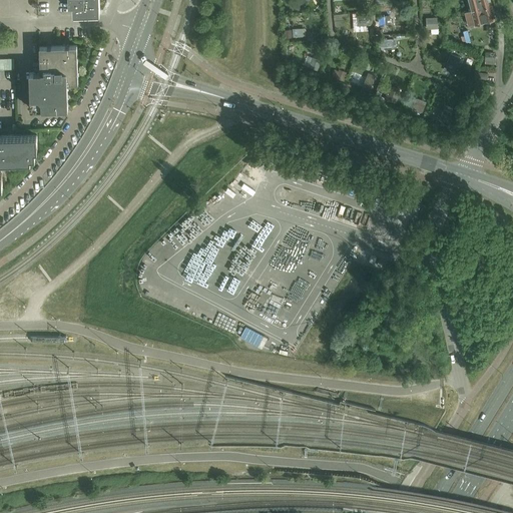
[(99,0),(69,0),(69,2),(73,2),(73,13),(100,12),(99,0)]
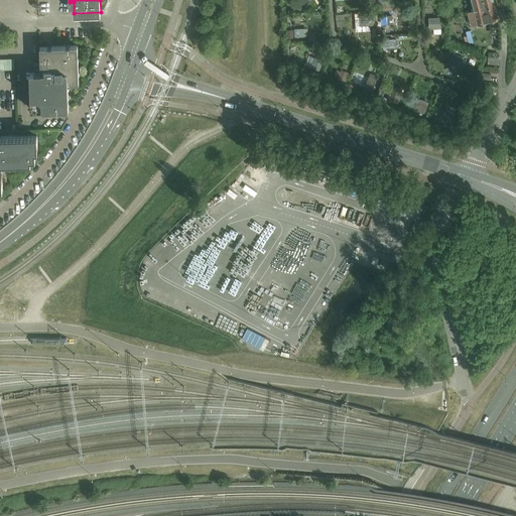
[(495,5),(493,0),(473,0),(476,10),(476,11),(495,5)]
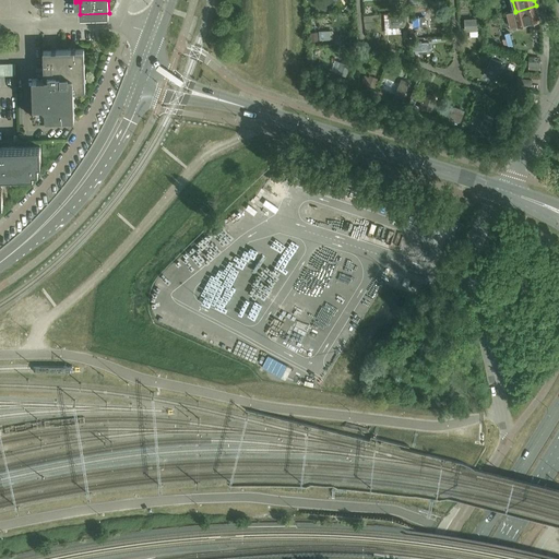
[(515,12),(515,11),(508,13),(512,28),(540,21),(536,6),(515,12)]
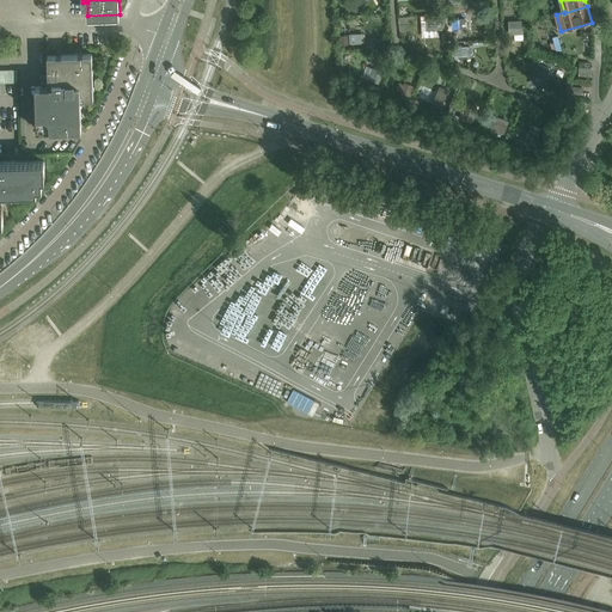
[(448,20),(448,29),(453,29),(470,28),(470,18),(465,19),(448,20)]
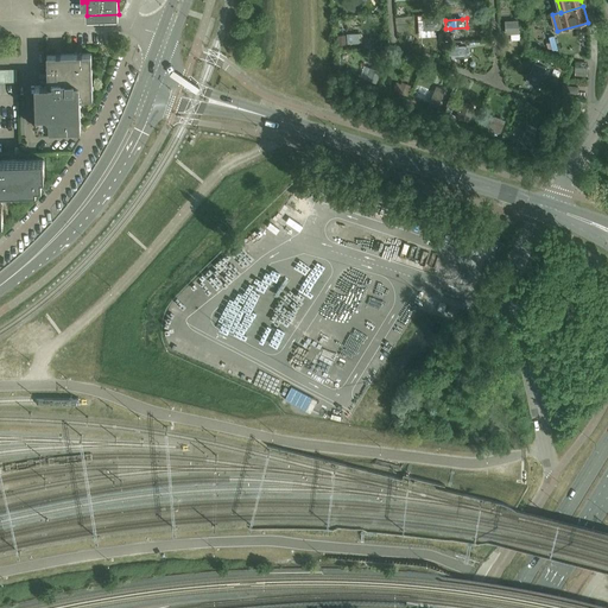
[(439,30),(438,20),(423,20),(424,31),(436,30),(439,30)]
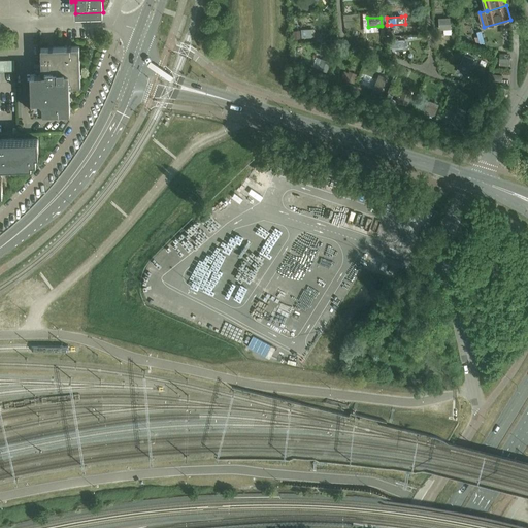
[(439,30),(451,30),(451,18),(438,19),(439,30)]
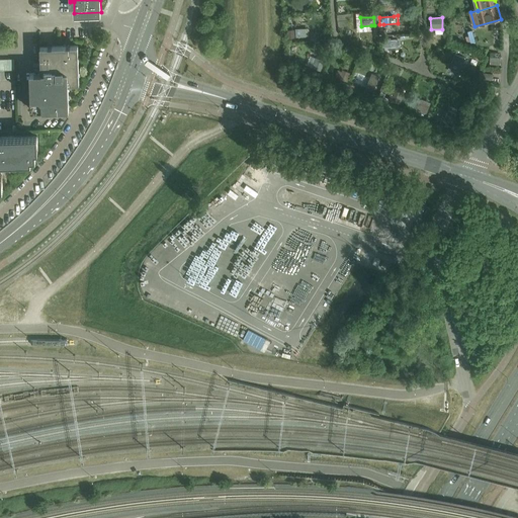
[(309,36),(308,28),(295,29),(296,37),(309,36)]
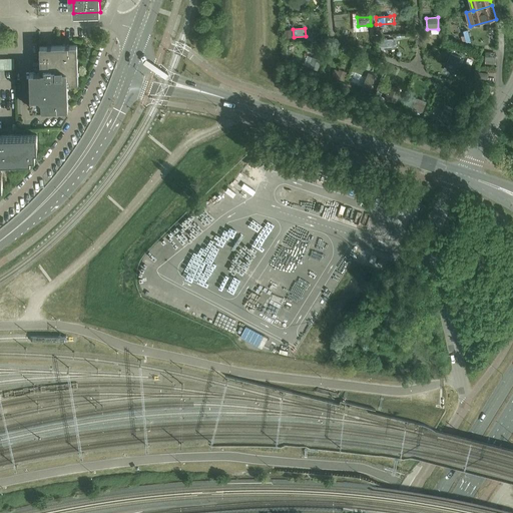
[(392,47),(391,39),(380,40),(381,50),(385,50),(385,48),(392,47)]
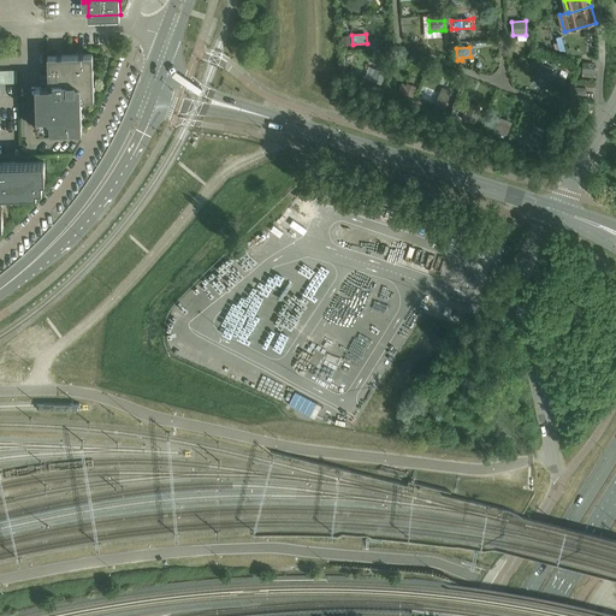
[(93,54),(48,55),(49,86),(36,87),(37,131),(82,130),(81,100),(94,99),(93,54)]
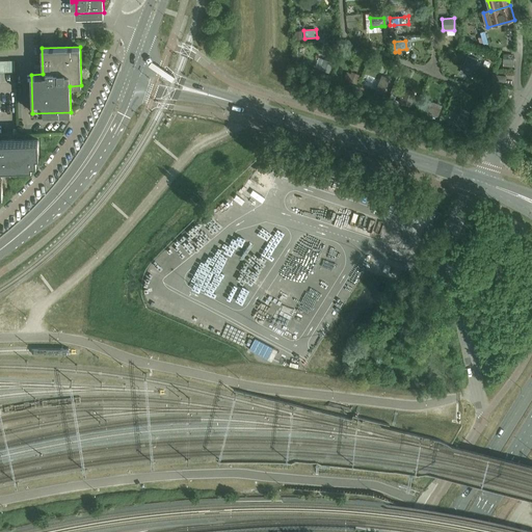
[(514,55),(504,54),(503,68),(513,68),(514,55)]
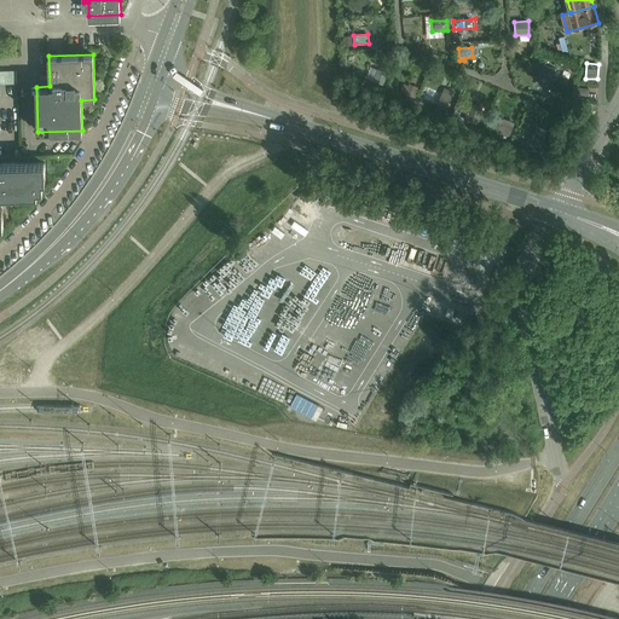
[(551,80),(555,69),(543,65),(539,75),(551,80)]
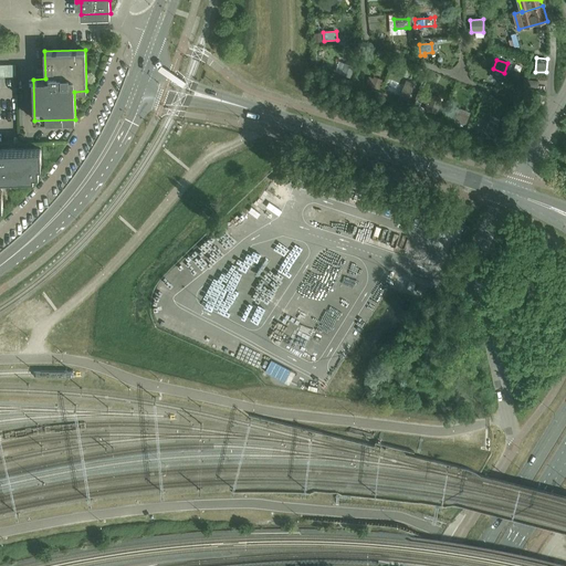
[(355,66),(346,63),(345,64),(342,74),(341,74),(350,77),(355,66)]
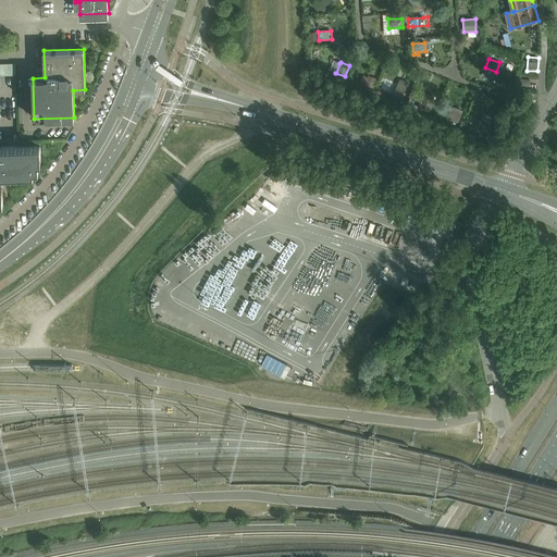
[(15,63),(0,63),(0,75),(15,75),(15,63)]
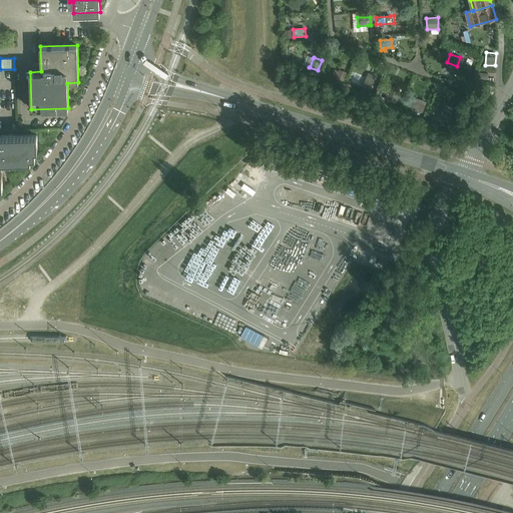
[(345,80),(348,74),(338,71),(336,77),(345,80)]
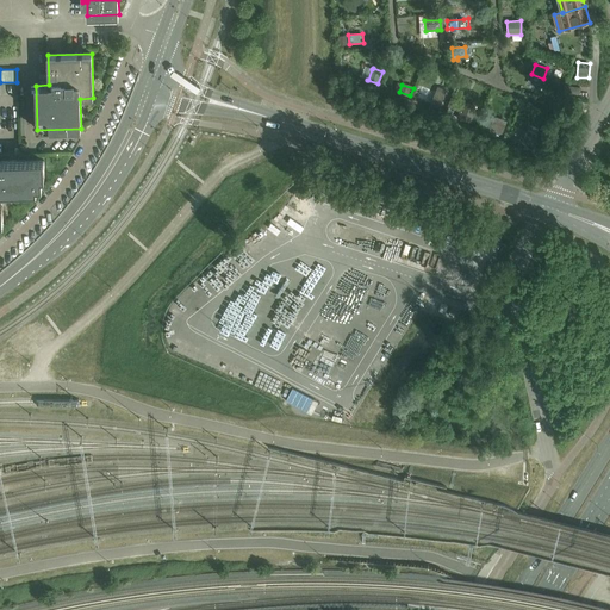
[(446,94),(436,89),(430,105),(440,109),(446,94)]
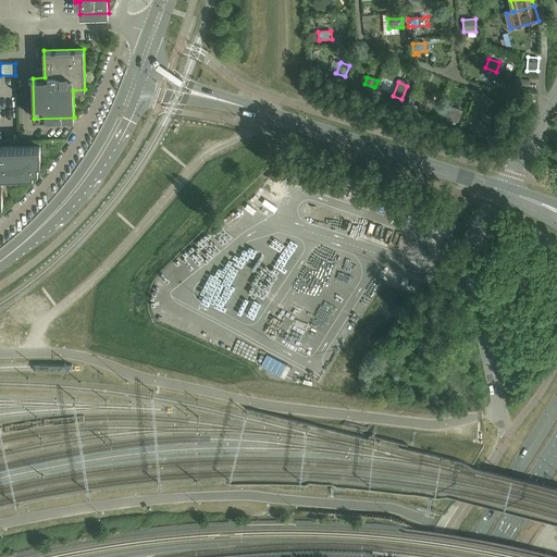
[(425,94),(420,109),(430,112),(435,98),(425,94)]
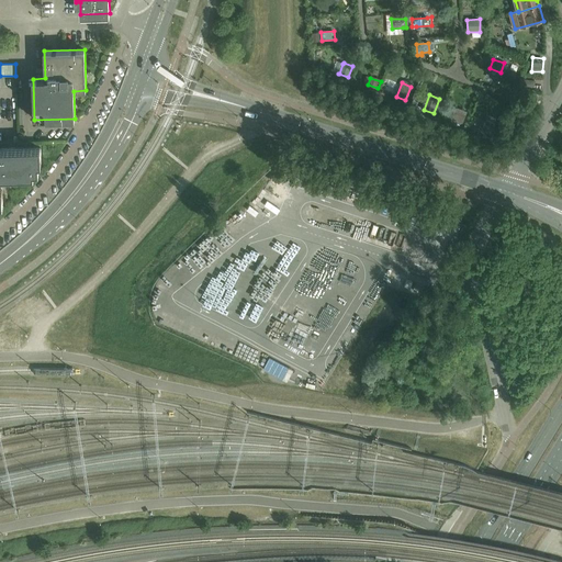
[(462,124),(467,115),(458,112),(454,120),(462,124)]
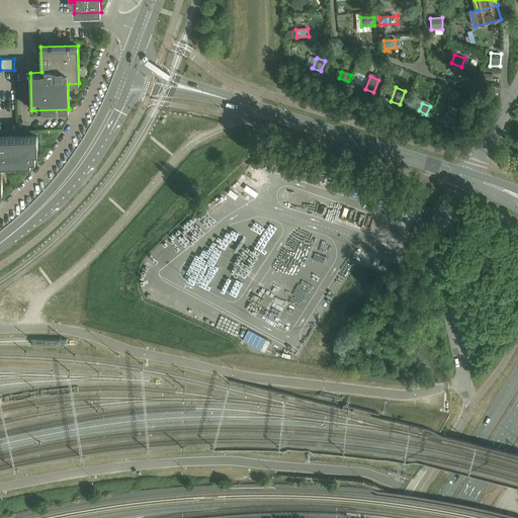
[(448,111),(444,120),(452,123),(456,114),(448,111)]
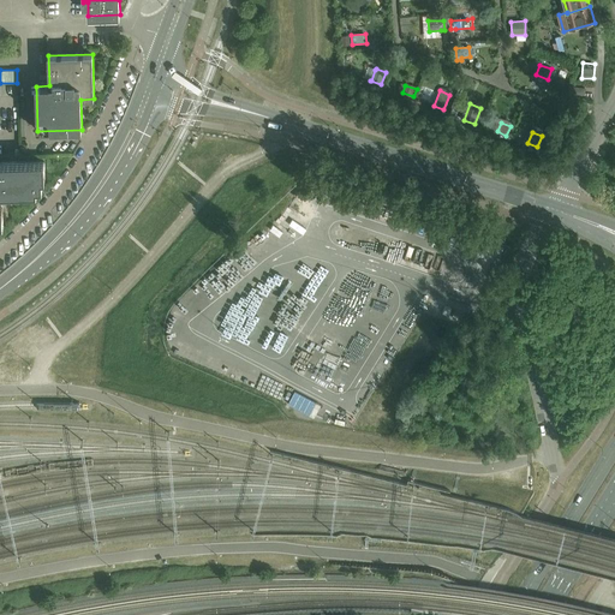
[(0,225),(4,225),(3,195),(11,195),(37,193),(37,190),(39,190),(43,190),(42,180),(46,180),(45,162),(19,162),(0,162),(0,225)]
